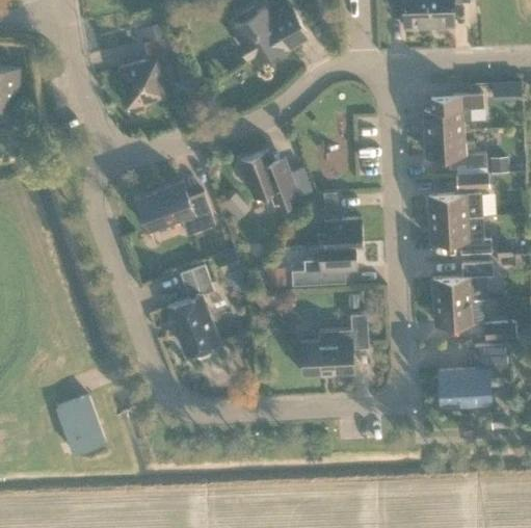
[(417,25),(429,25),(427,0),(386,0),(387,4),(403,4),(403,29),(417,28),(417,25)]
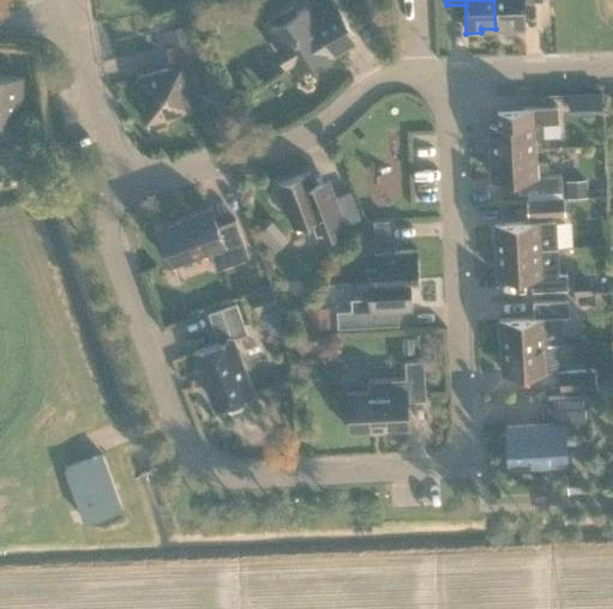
[(493,0),(496,29),(509,29),(509,32),(524,31),(523,4),(542,2),(541,0),(493,0)]
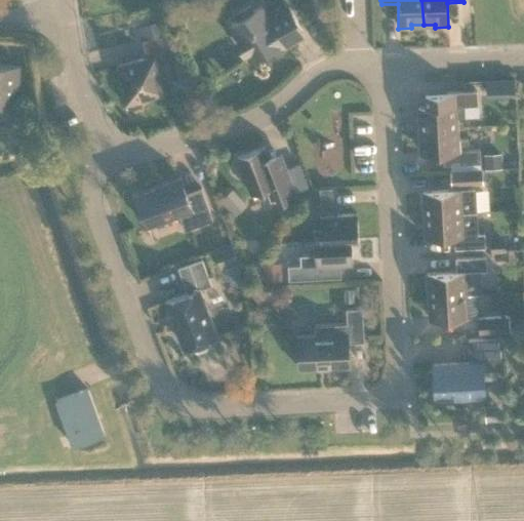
[(238,21),(231,26),(240,40),(237,42),(245,54),(248,52),(253,61),(279,45),(291,38),(301,32),(288,9),(267,21),(259,8),(252,12),(250,9),(236,17),(238,21)]
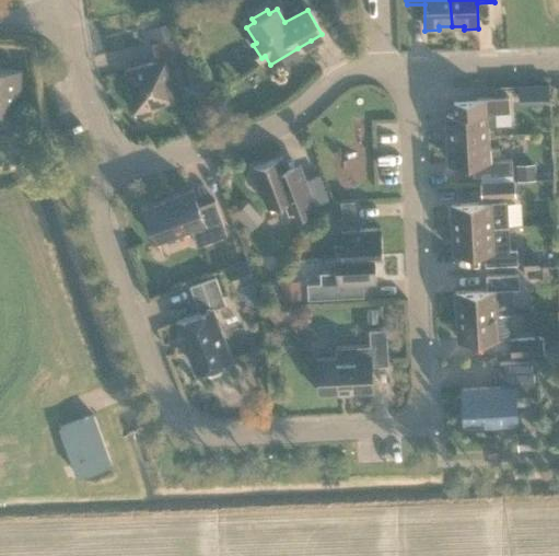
[(173,24),(147,31),(151,44),(176,37),(173,25),(173,24)]
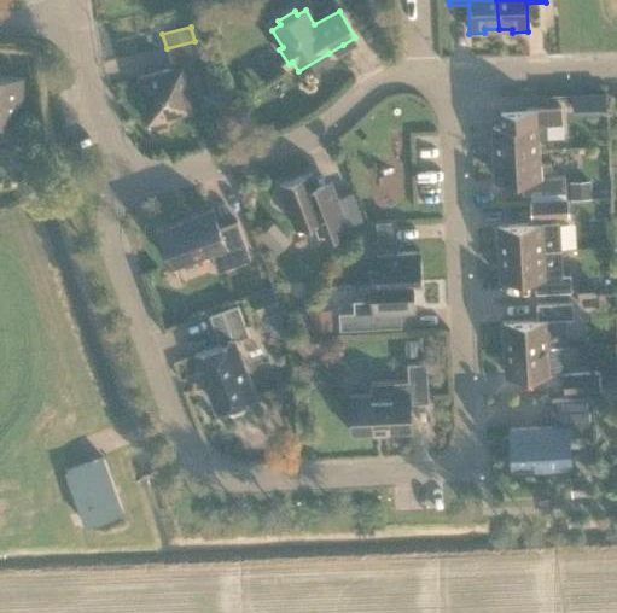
[(144,105),(141,105),(146,126),(168,121),(168,118),(192,112),(184,75),(202,71),(195,42),(167,50),(173,71),(138,80),(144,105)]
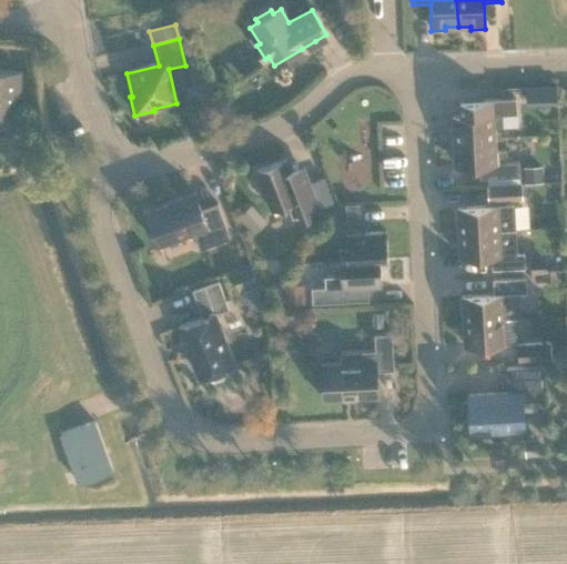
[(0,113),(16,116),(17,94),(19,94),(21,74),(0,72),(0,113)]
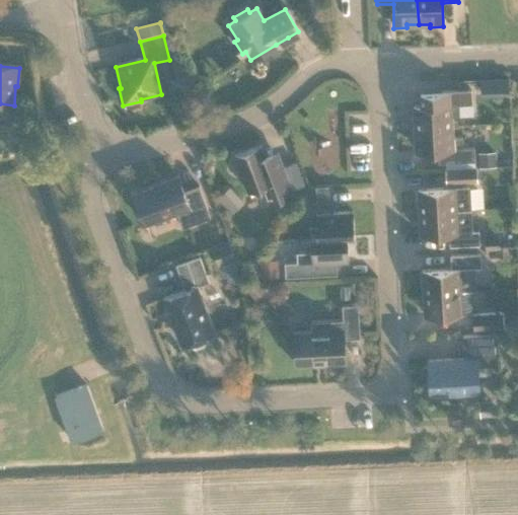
[(508,80),(494,80),(494,93),(508,93),(508,80)]
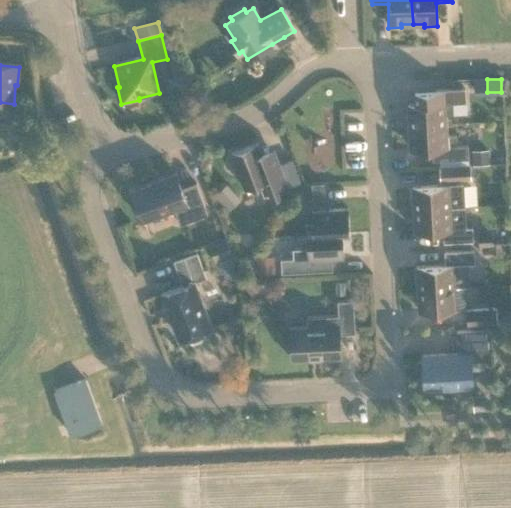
[(408,106),(409,128),(445,126),(444,116),(453,116),(466,115),(464,90),(413,93),(414,106),(408,106)]
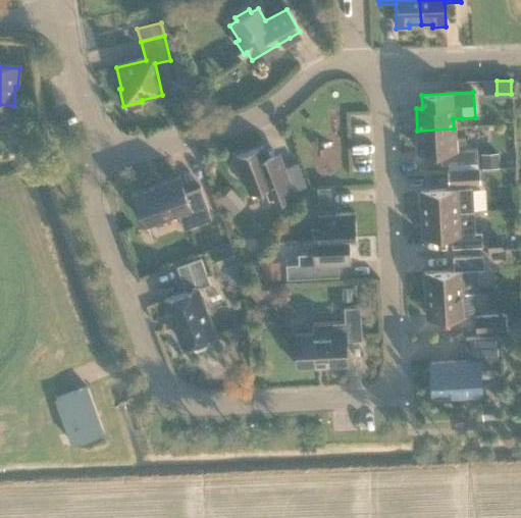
[(454,128),(417,131),(418,154),(447,152),(448,165),(477,164),(476,150),(466,151),(465,139),(455,140),(454,128)]
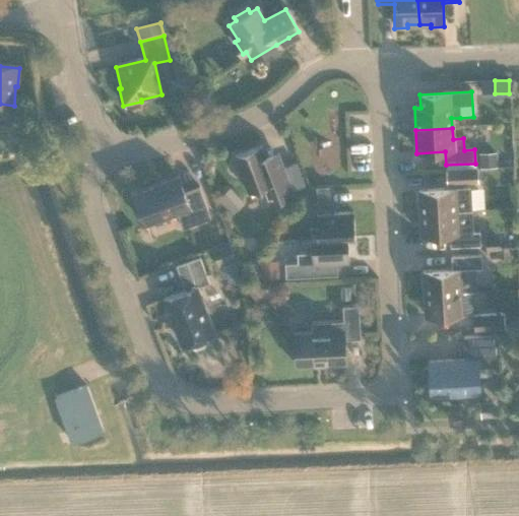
[(292,192),(283,169),(277,152),(265,157),(261,147),(235,156),(248,193),(262,188),(268,204),(293,195),(292,192)]
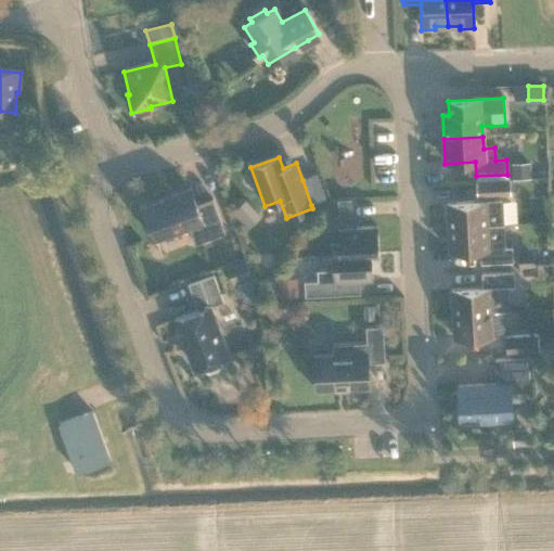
[(511,165),(512,180),(530,179),(529,164),(511,165)]
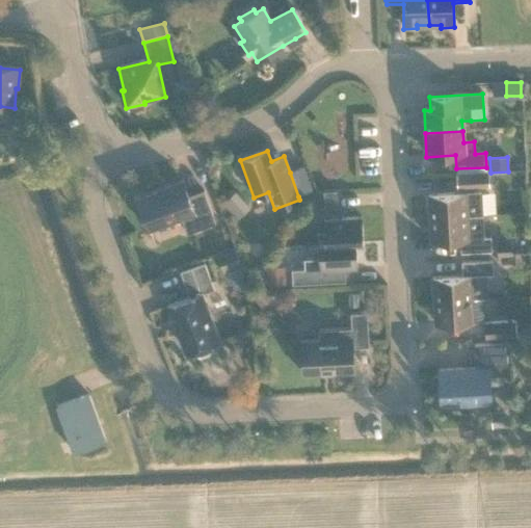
[(302,167),(290,173),(298,196),(312,191),(302,167)]
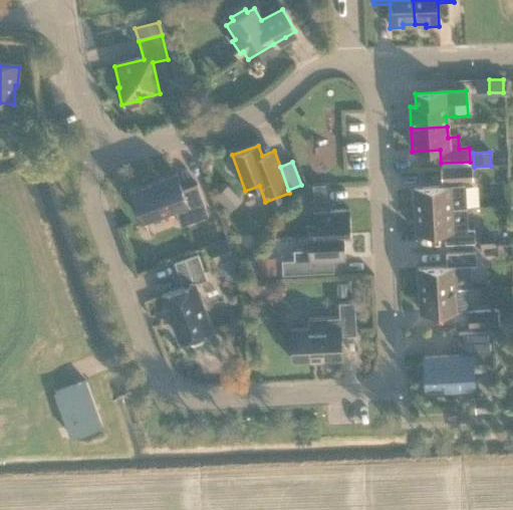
[(442,168),(442,183),(473,182),(472,166),(442,168)]
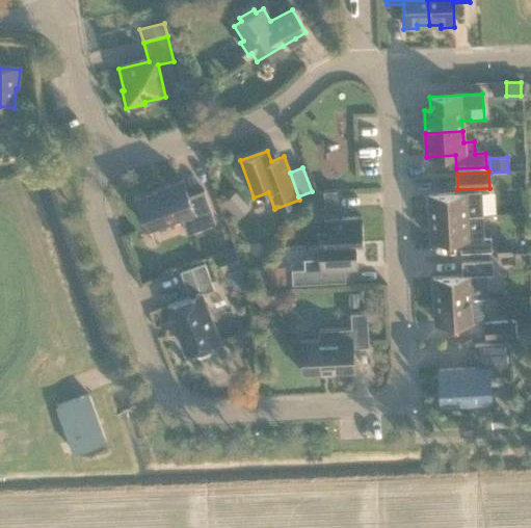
[(186,235),(215,225),(204,191),(188,198),(182,182),(164,188),(164,190),(137,201),(149,231),(181,219),(186,235)]
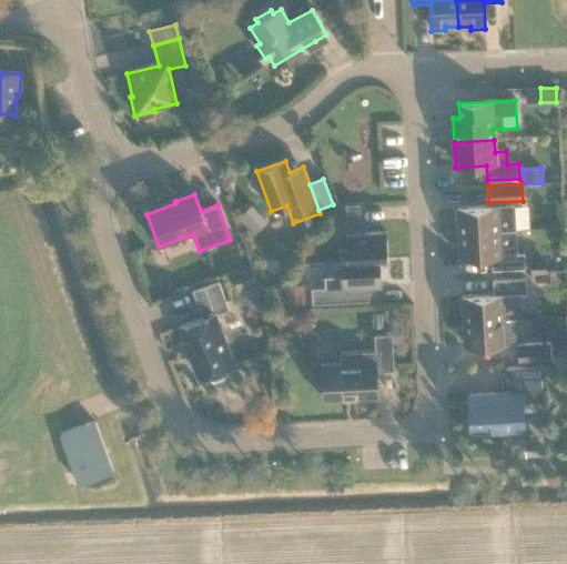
[(498,231),(514,231),(512,205),(457,209),(458,233),(498,231)]
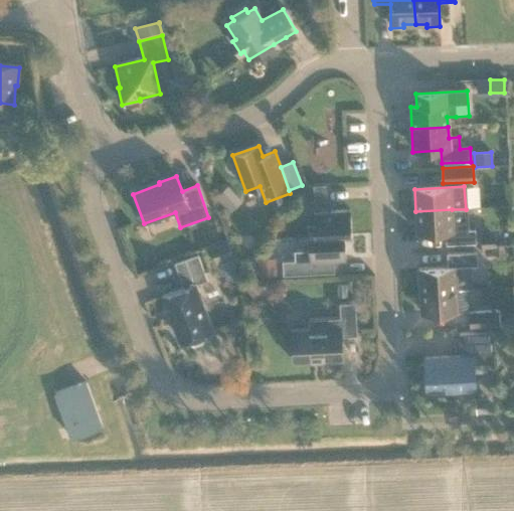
[(241,202),(227,187),(216,197),(230,213),(241,202)]
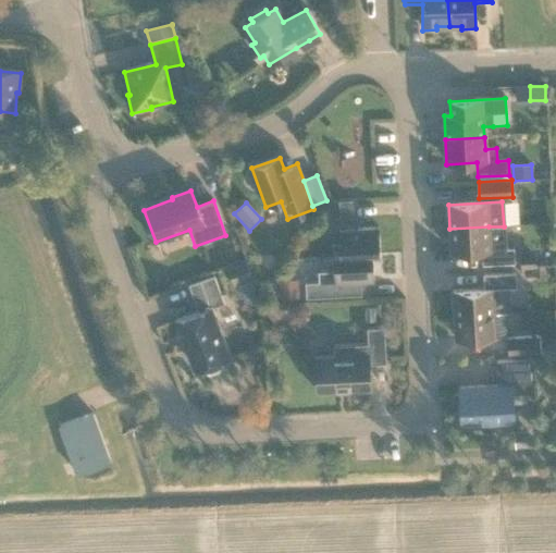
[(350,203),(340,204),(341,214),(351,213),(350,203)]
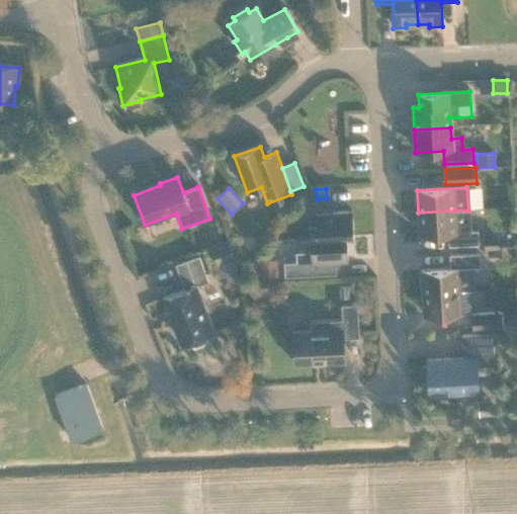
[(469,232),(468,210),(454,210),(418,212),(419,236),(448,234),(448,247),(479,246),(478,232),(469,232)]
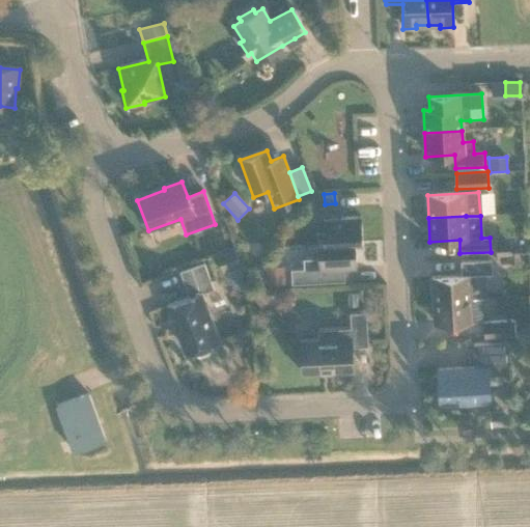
[(336,219),(323,220),(324,228),(325,244),(355,243),(362,244),(361,218),(336,219)]
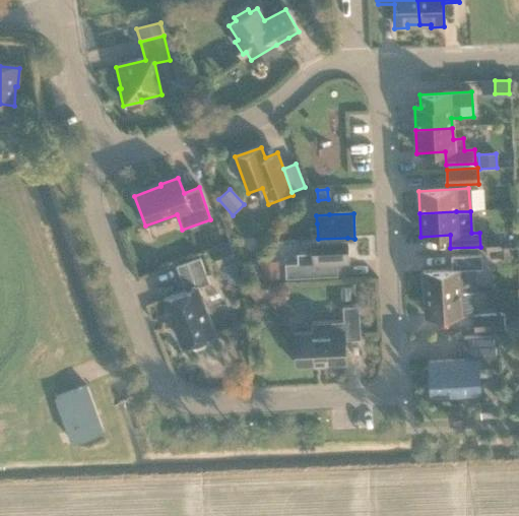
[(297,263),(284,264),(285,278),(334,276),(333,263),(349,262),(347,238),(318,239),(311,240),(312,253),(297,254),(297,263)]
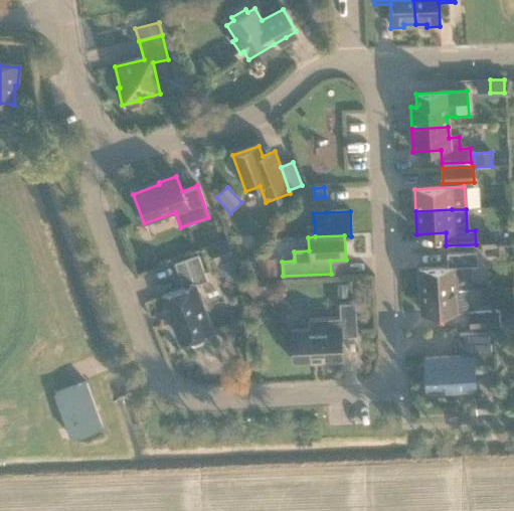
[(495,248),(495,235),(481,235),(482,248),(495,248)]
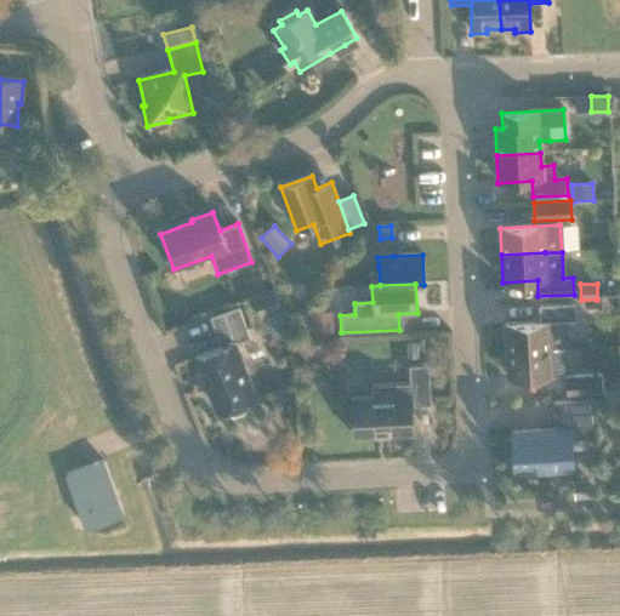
[(252,298),(260,319),(282,312),(274,291),(252,298)]
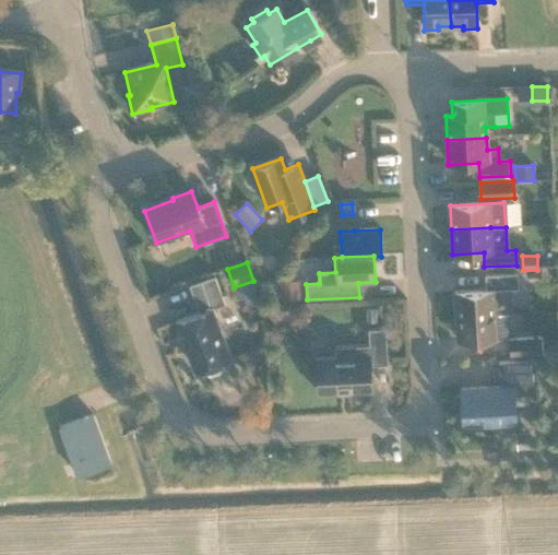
[(454,293),(456,317),(496,315),(512,314),(510,291),(518,290),(517,275),(485,276),(486,291),(454,293)]
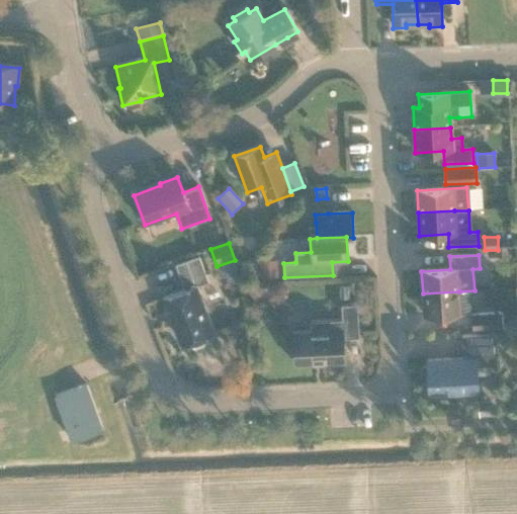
[(163,298),(174,328),(176,327),(183,345),(190,342),(191,345),(195,346),(202,344),(204,340),(203,338),(210,335),(204,317),(206,316),(196,287),(208,282),(198,257),(175,265),(184,290),(163,298)]
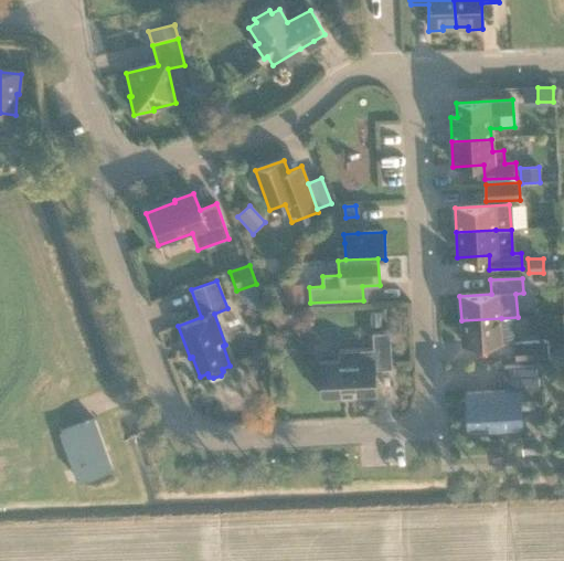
[(298,305),(298,289),(283,290),(283,305),(298,305)]
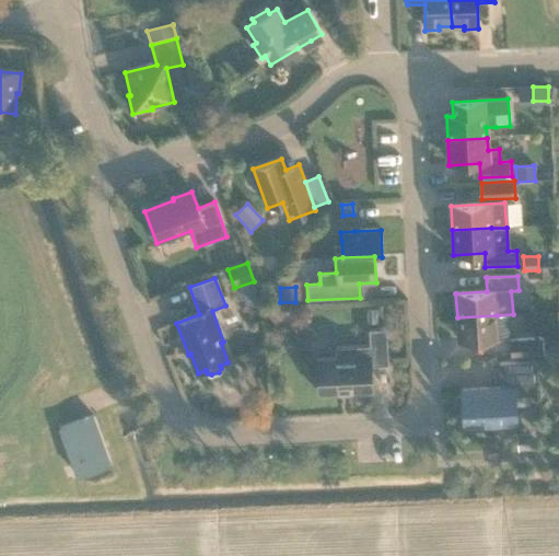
[(286,315),(277,307),(267,316),(275,325),(286,315)]
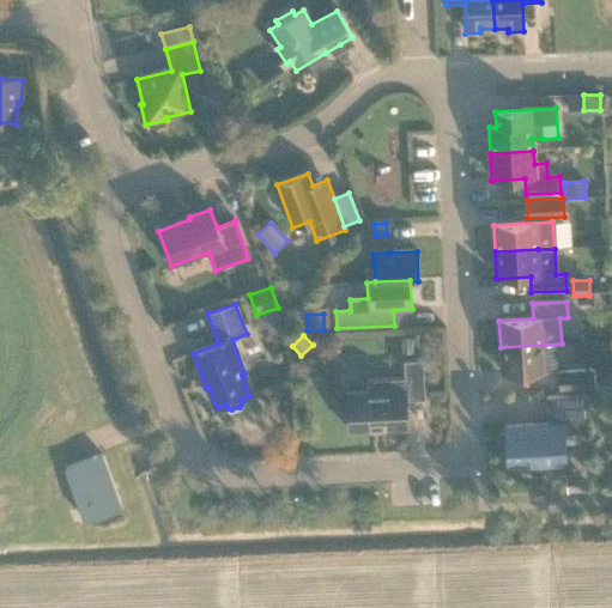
[(545,371),(544,345),(501,347),(502,374),(545,371)]
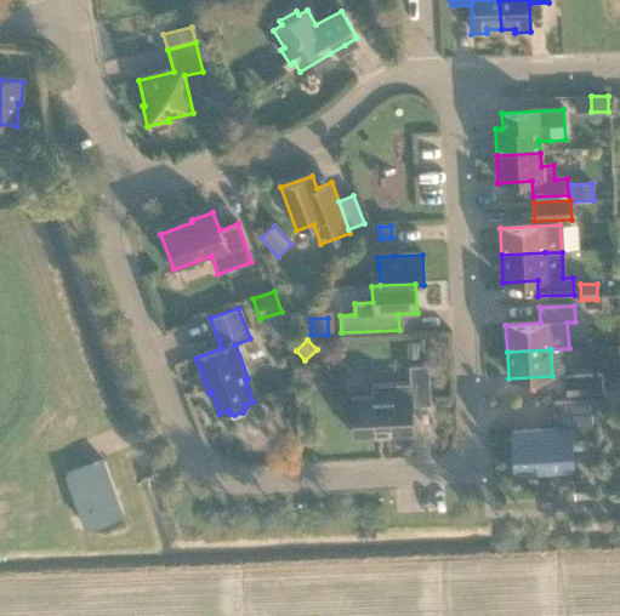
[(353,438),(413,435),(411,400),(430,399),(427,365),(409,366),(410,385),(373,386),(373,398),(351,399),(353,438)]
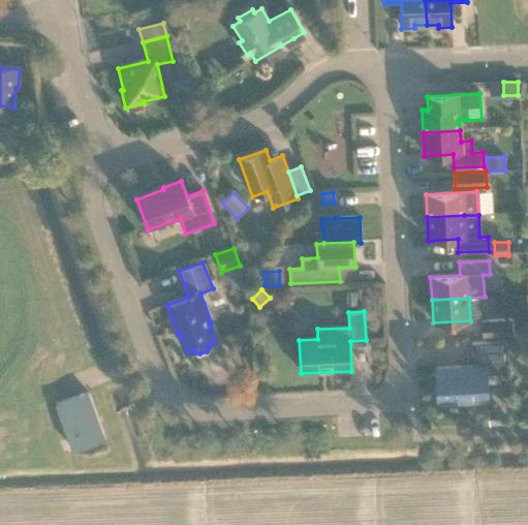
[(482,321),(483,338),(514,337),(513,319),(482,321)]
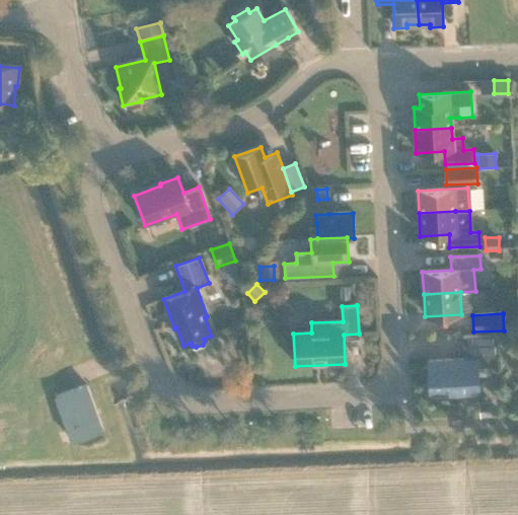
[(427,362),(429,395),(448,394),(449,402),(464,401),(463,393),(479,393),(477,368),(499,367),(497,335),(462,337),(463,360),(427,362)]
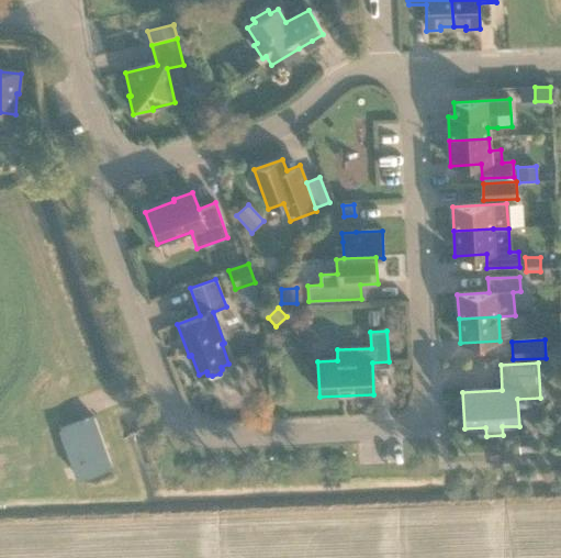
[(93,419),(59,431),(78,481),(111,468),(93,419)]
